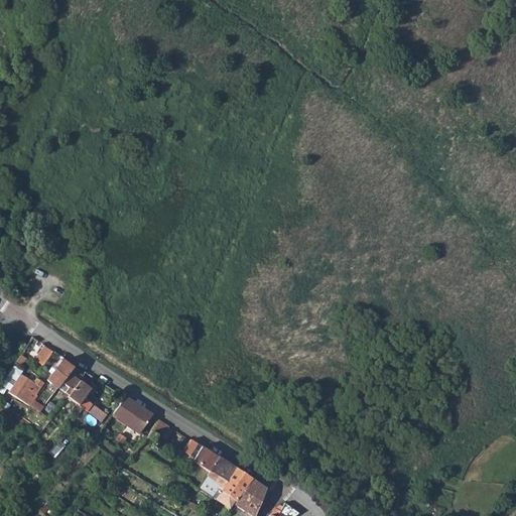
[(43,347),(34,359),(43,366),(52,353),(43,347)]
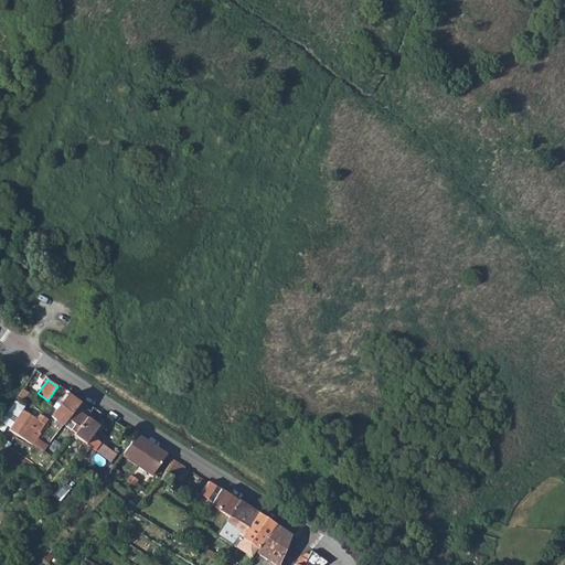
[(22,390),(17,397),(22,401),(28,393),(22,390)]
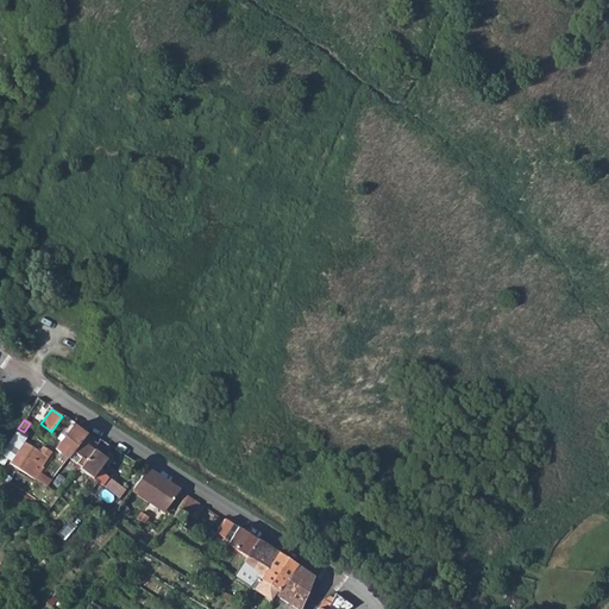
[(71,451),(73,452),(85,435),(71,426),(55,447),(67,457),(71,451)]
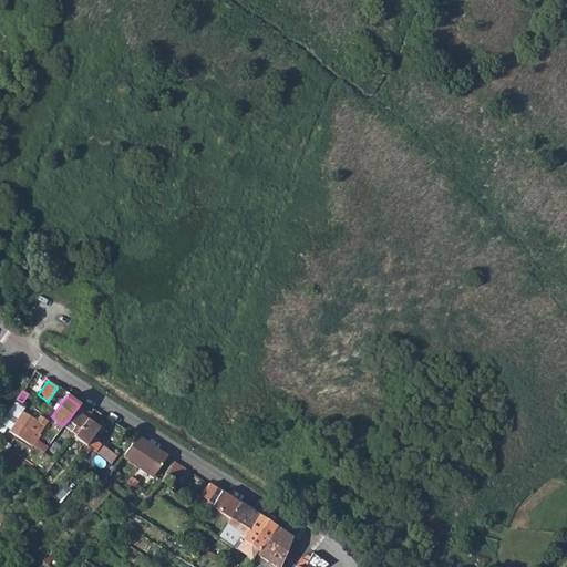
[(1,421),(13,430),(26,413),(28,410),(14,401),(1,421)]
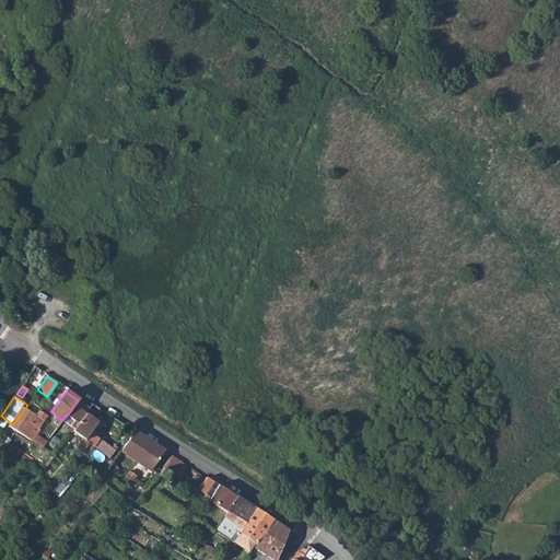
[(78,400),(67,416),(78,424),(89,409),(78,400)]
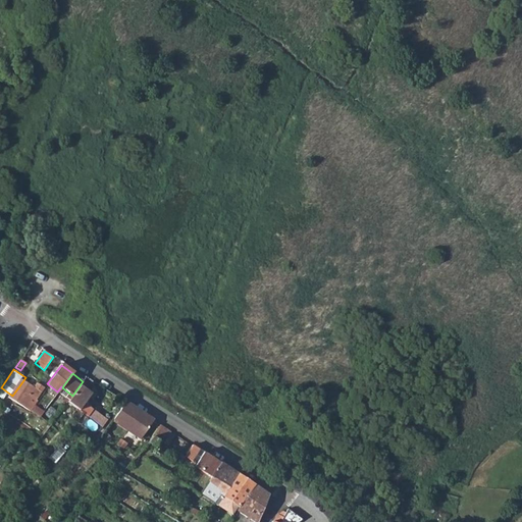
[(11,397),(30,410),(32,411),(38,401),(46,387),(43,385),(41,384),(37,389),(23,380),(12,396),(11,397)]
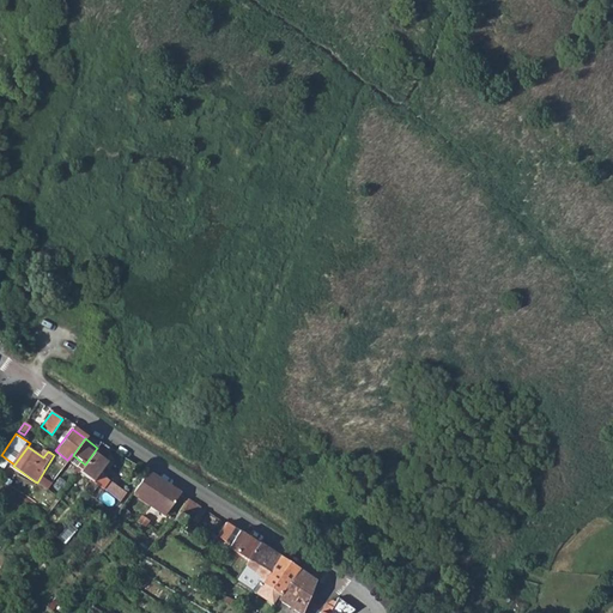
[(85,465),(79,473),(91,483),(107,465),(101,460),(104,454),(97,448),(85,465)]
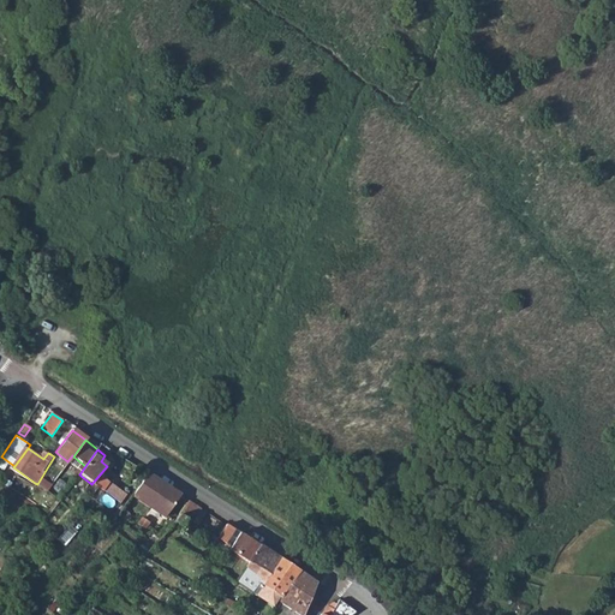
[(45,472),(37,484),(40,487),(49,475),(45,472)]
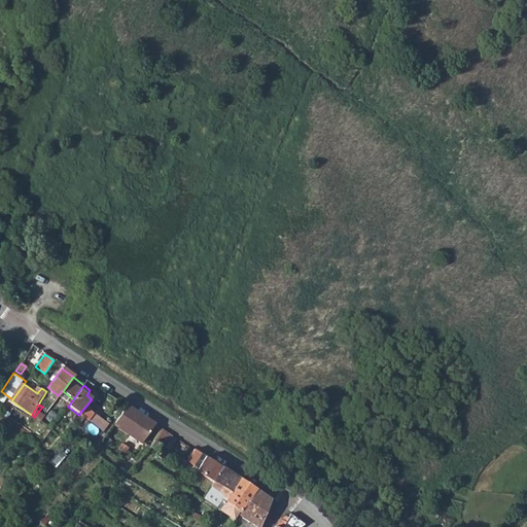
[(128,407),(114,424),(130,435),(132,433),(144,442),(156,425),(128,407)]
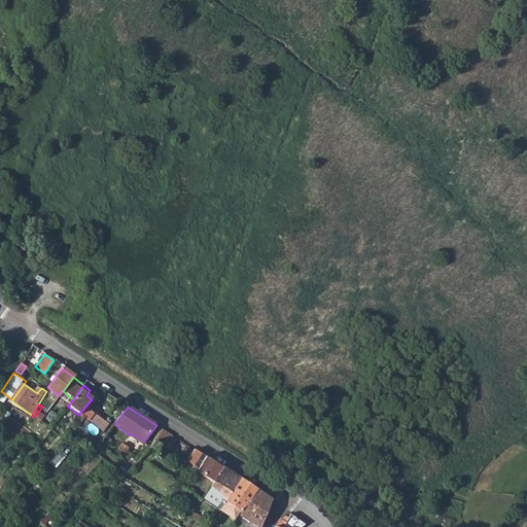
[(163,429),(154,440),(162,444),(168,433),(163,429)]
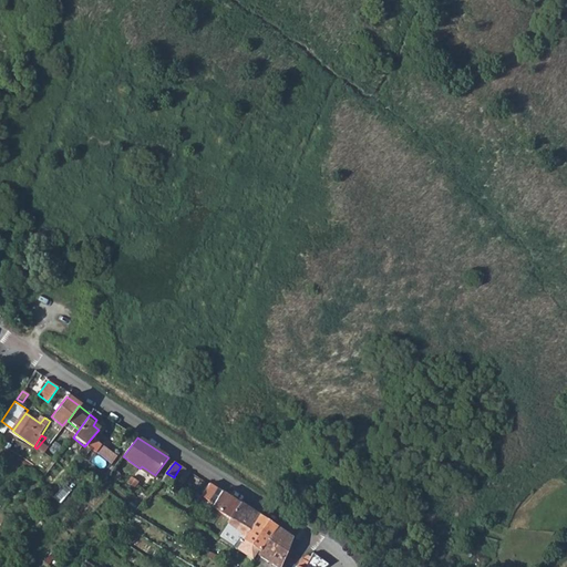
[(181,466),(174,477),(179,482),(187,471),(181,466)]
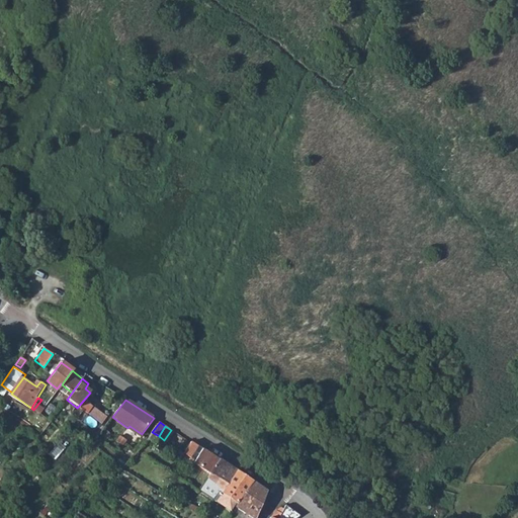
[(206,472),(214,458),(200,449),(190,442),(182,453),(193,460),(191,463),(206,472)]
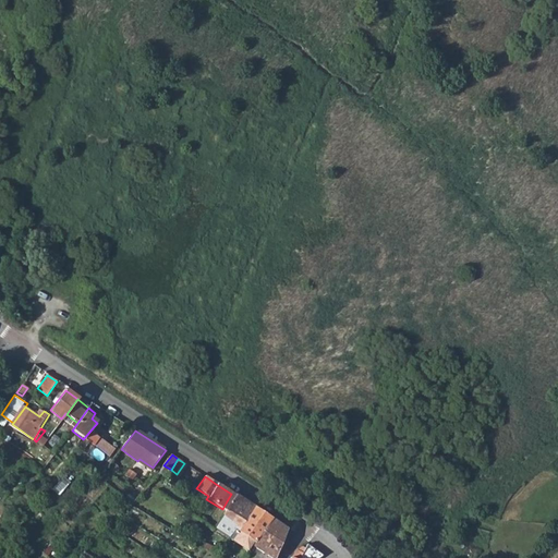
[(222,509),(218,518),(232,528),(235,529),(249,505),(231,494),(222,509)]
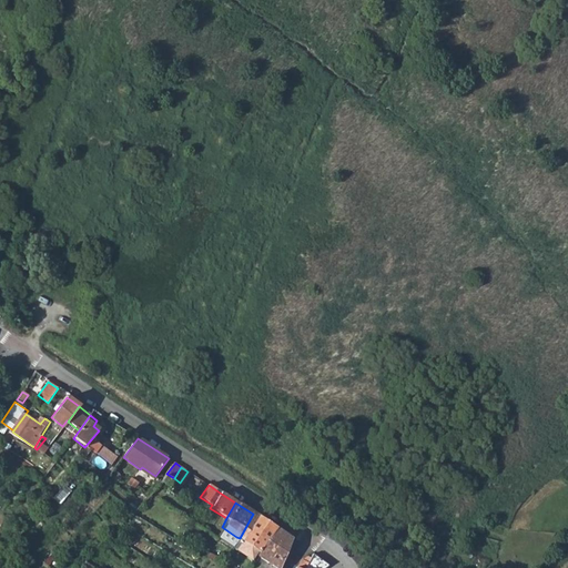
[(253,514),(240,538),(236,537),(231,546),(253,561),(257,555),(262,547),(265,541),(274,527),(253,514)]
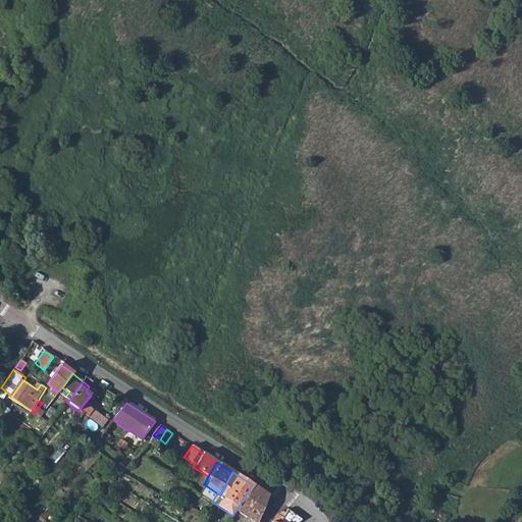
[(252,484),(244,498),(262,509),(268,496),(252,484)]
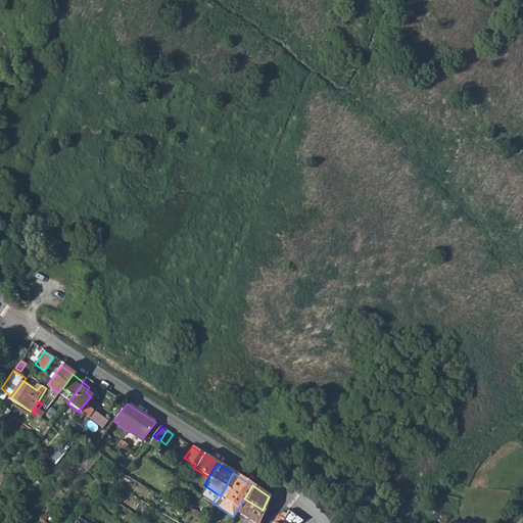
[(241,504),(237,511),(250,520),(249,522),(256,522),(259,516),(241,504)]
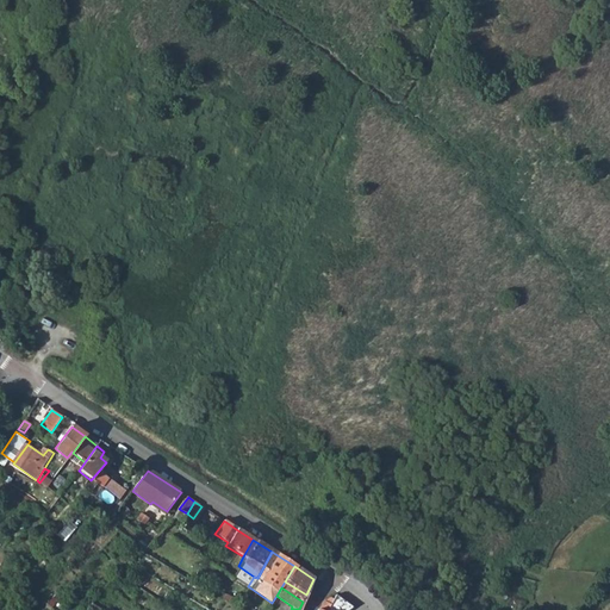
[(349,609),(353,608),(353,607),(336,596),(332,601),(330,605),(327,604),(323,603),(319,609),(318,609),(317,609),(349,609)]
